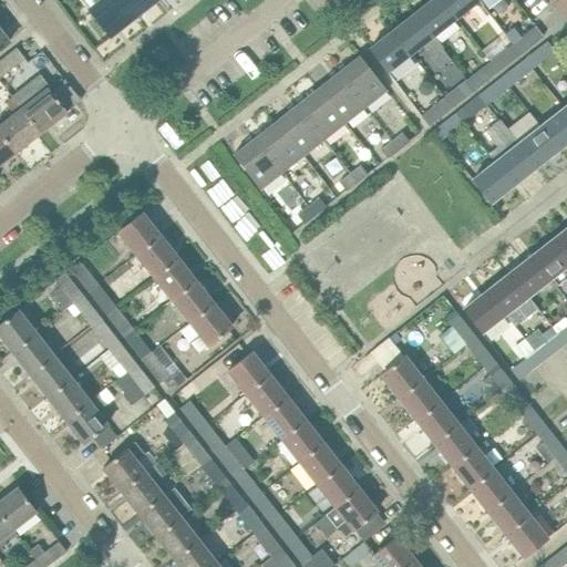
[(104,0),(90,11),(109,34),(132,17),(117,0),(104,0)]
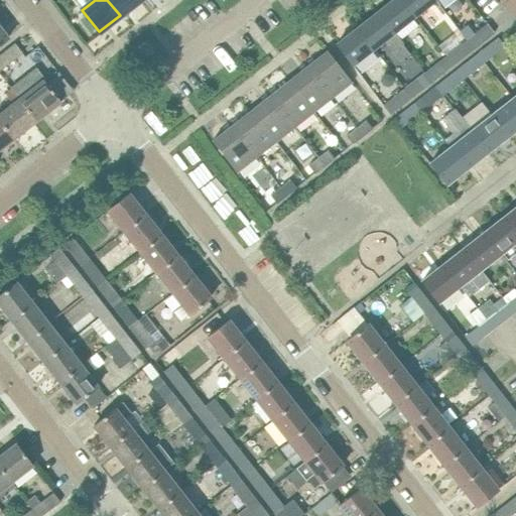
[(107,0),(120,15),(138,0),(107,0)]
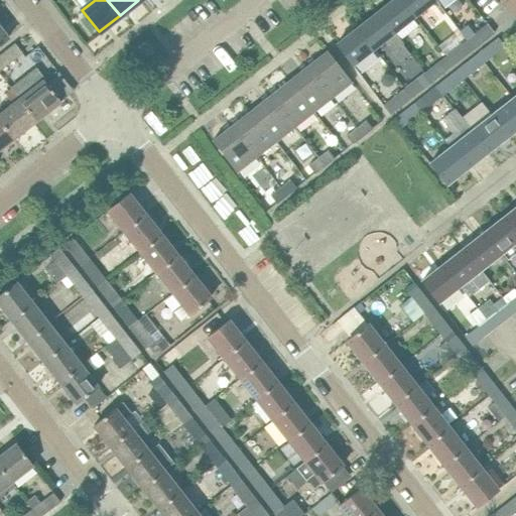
[(394,32),(415,16),(402,0),(391,0),(378,11),(394,32)]
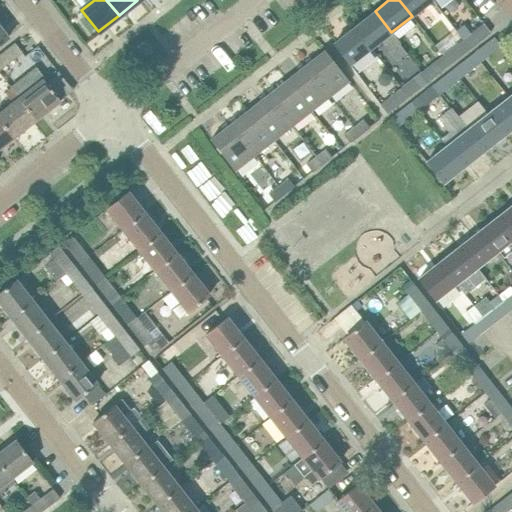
[(399,0),(412,16),(432,0),(399,0)]
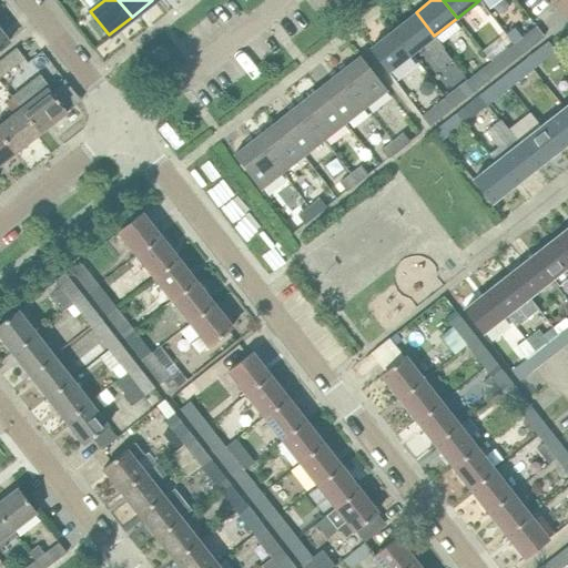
[(434,36),(416,12),(393,31),(411,53),(412,53),(423,44),(433,58),(444,49),(434,36)]
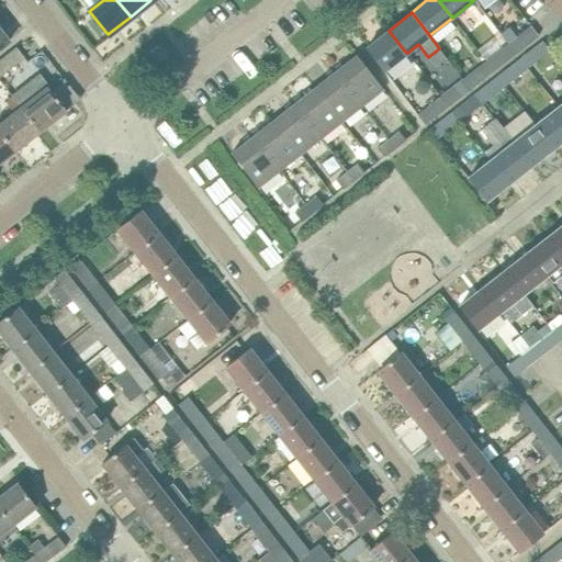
[(508,43),(516,53),(538,36),(530,25),(516,36),(508,26),(499,33),(507,44),(508,43)]
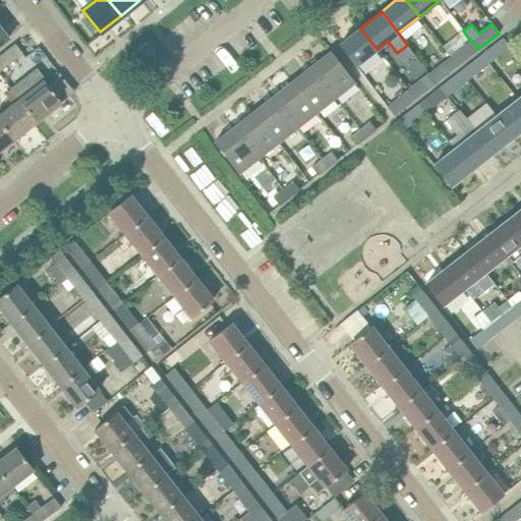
[(377,49),(360,29),(339,45),(356,66),(366,57),(377,69),(387,61),(378,49),(377,49)]
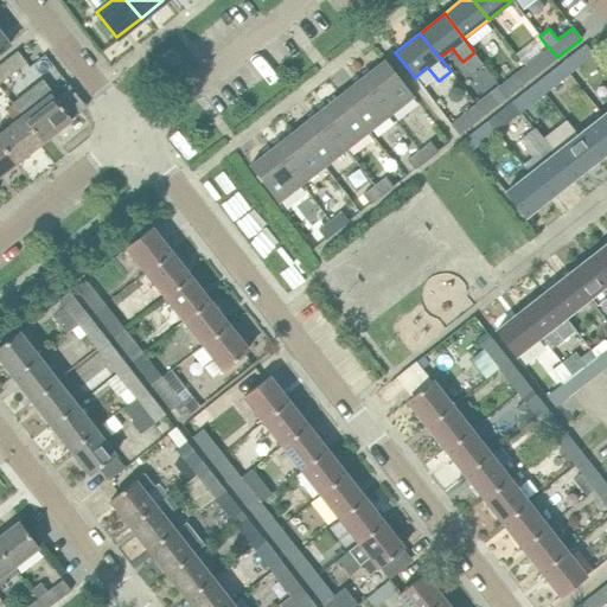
[(542,52),(534,43),(516,57),(524,66),(525,65),(534,76),(557,57),(549,46),(548,48),(542,52)]
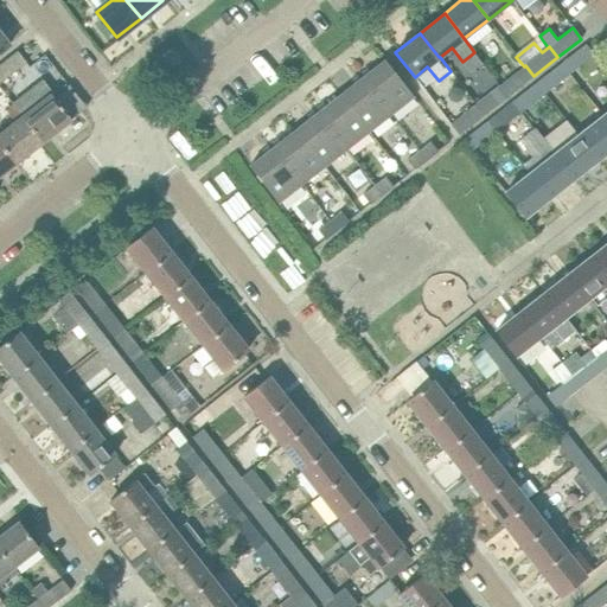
[(586,44),(567,59),(575,70),(594,56),(586,44)]
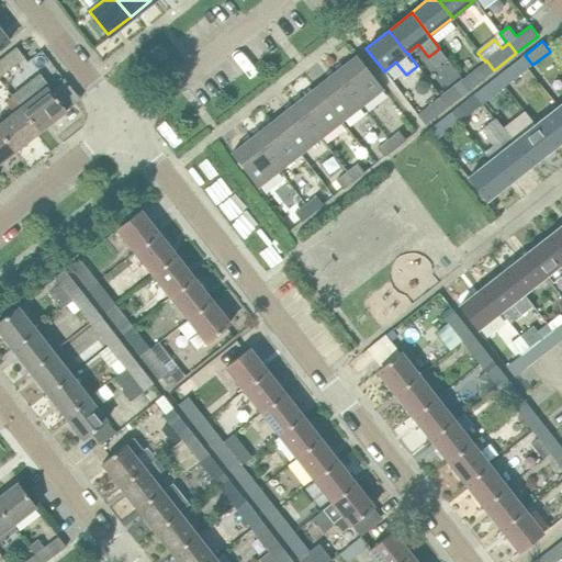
[(58,44),(45,51),(52,63),(65,56),(58,44)]
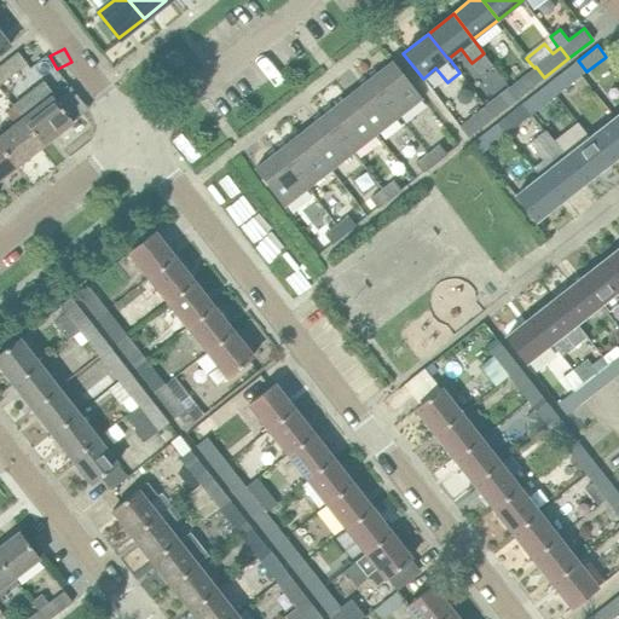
[(0,84),(27,64),(18,52),(0,65),(0,84)]
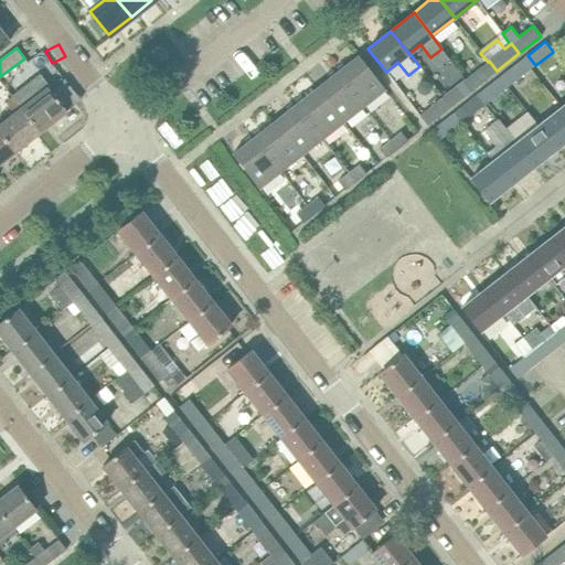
[(363,106),(384,89),(359,56),(337,72),(363,106)]
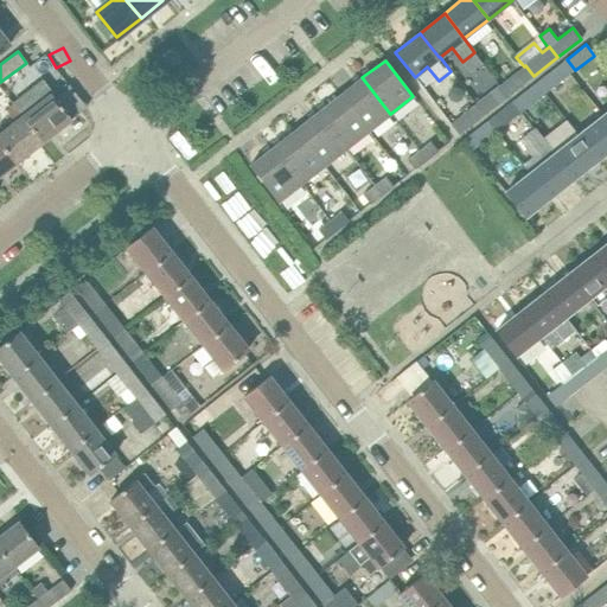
[(562,63),(543,78),(551,89),(570,74),(562,63)]
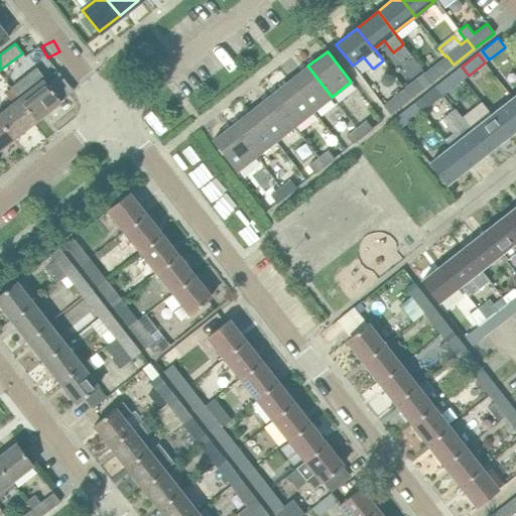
[(425,73),(432,82),(454,65),(446,55),(445,56),(425,73)]
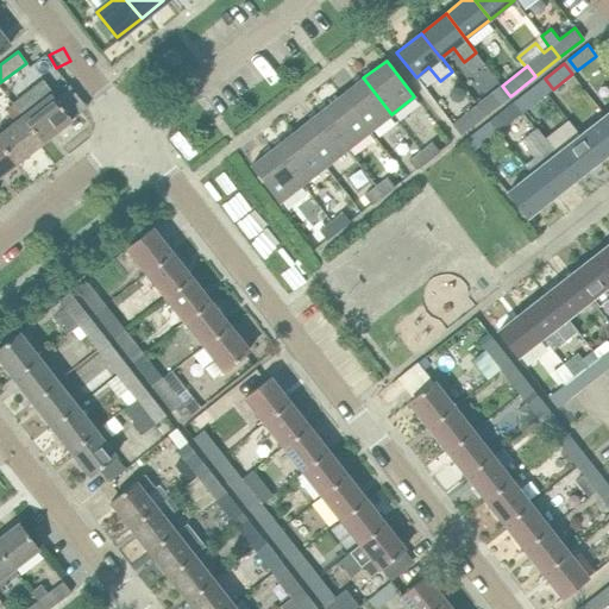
[(369,132),(391,114),(363,77),(340,95),(369,132)]
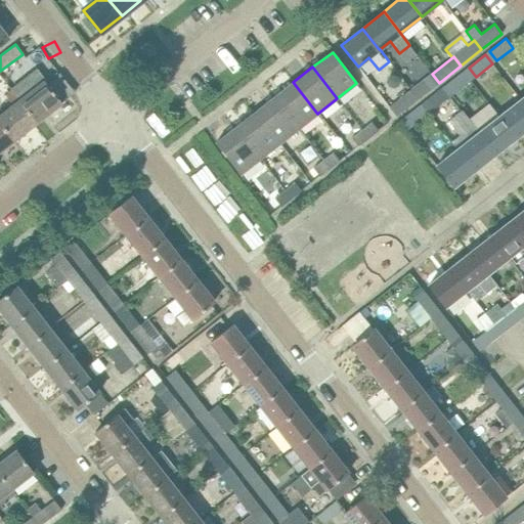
[(393,70),(385,77),(402,96),(410,89),(393,70)]
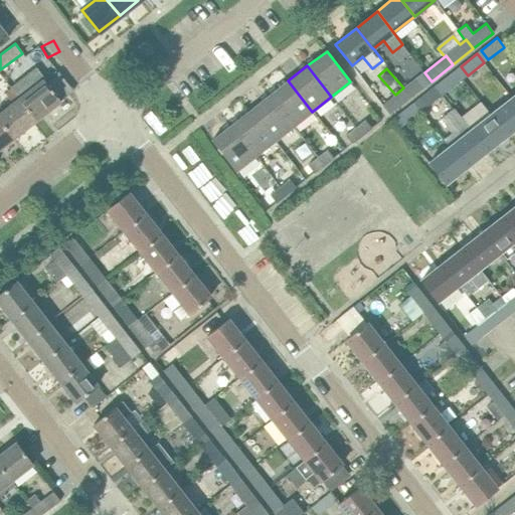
[(456,69),(441,81),(448,92),(463,79),(456,69)]
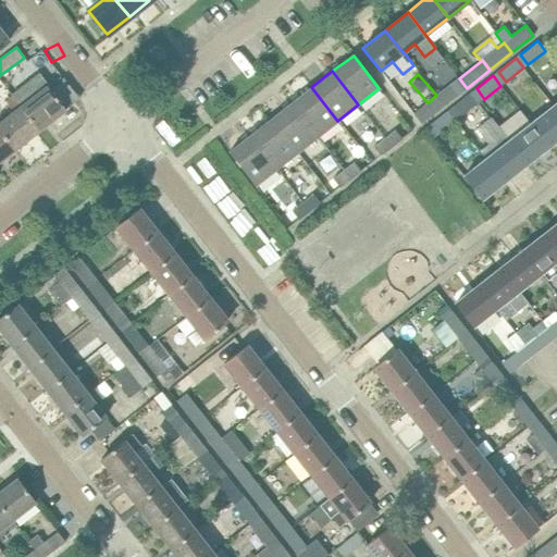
[(445,106),(467,88),(459,78),(437,95),(445,106)]
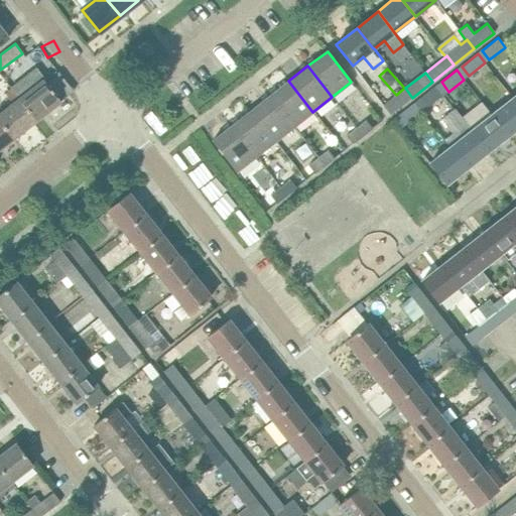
[(381,103),(388,98),(372,77),(365,82),(381,103)]
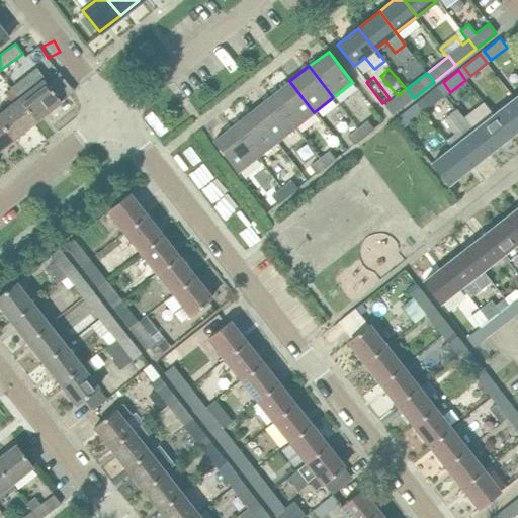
[(61,102),(44,81),(27,93),(19,83),(11,89),(36,121),(61,102)]
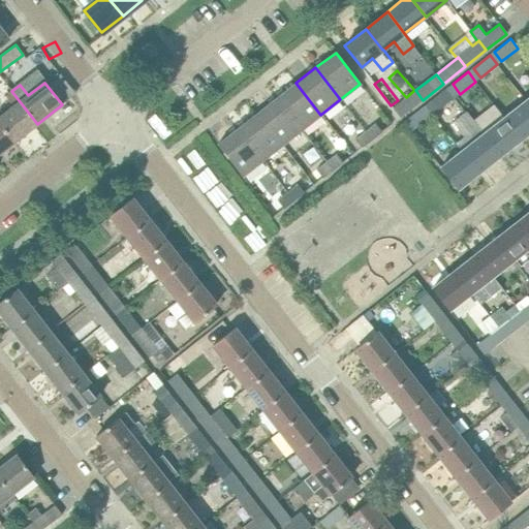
[(301,130),(320,115),(296,83),(276,98),(301,130)]
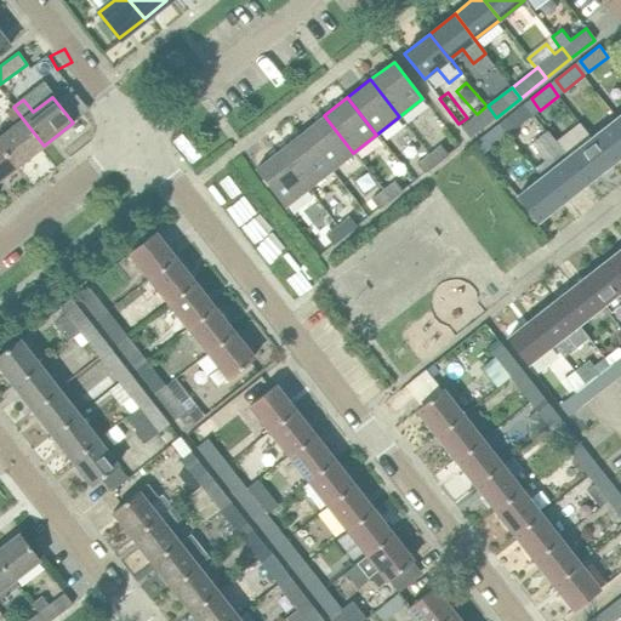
[(525,103),(505,119),(514,130),(534,114),(525,103)]
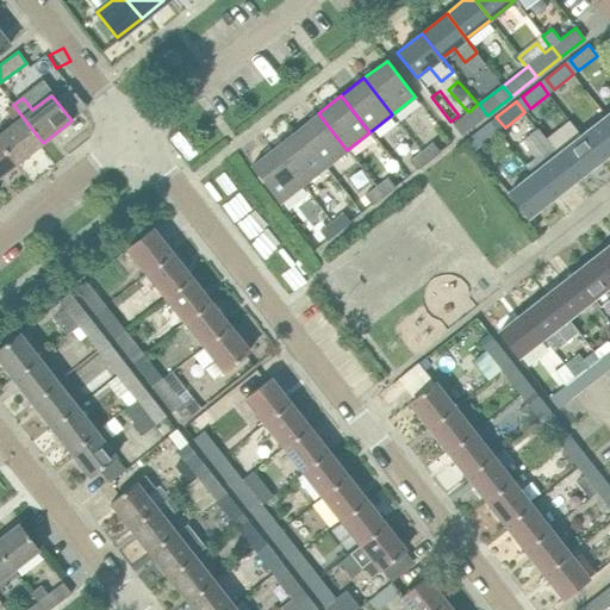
[(461,136),(487,116),(479,104),(453,125),(461,136)]
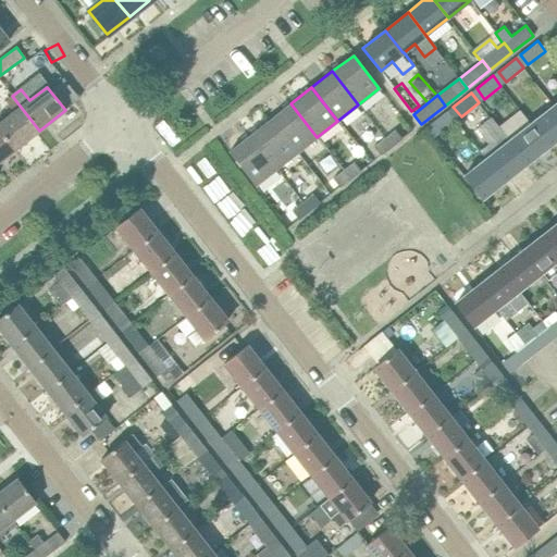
[(0,132),(14,150),(39,131),(12,96),(12,97),(14,99),(8,104),(14,112),(0,123),(0,132)]
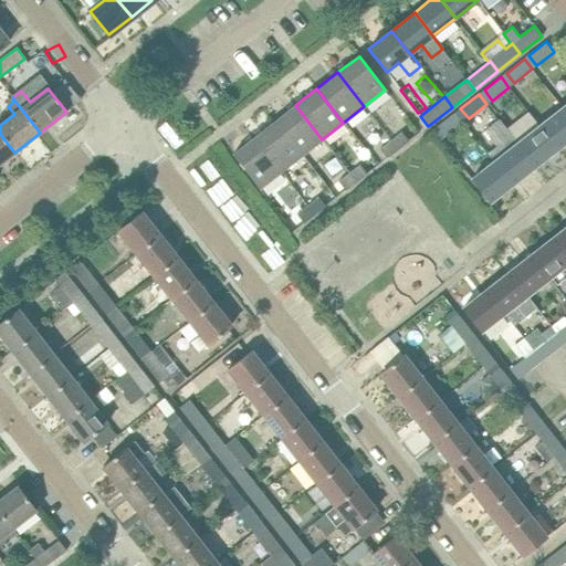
[(302,156),(322,139),(295,105),(274,122),(302,156)]
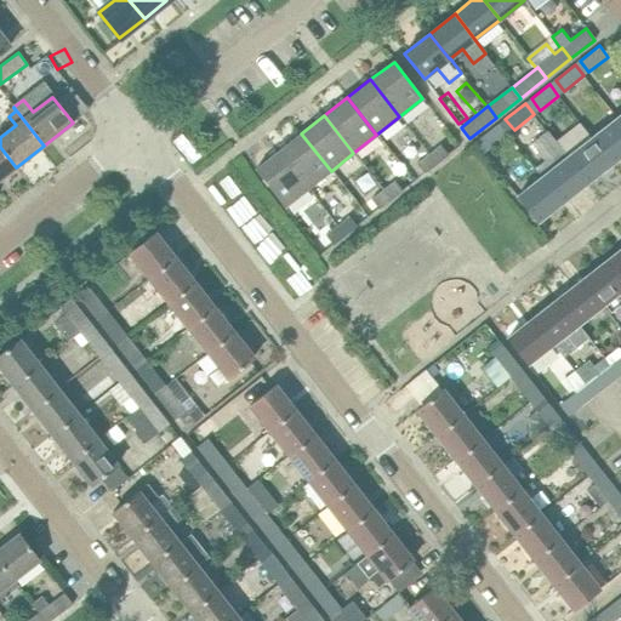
[(611,164),(620,155),(620,124),(616,119),(592,138),(611,164)]
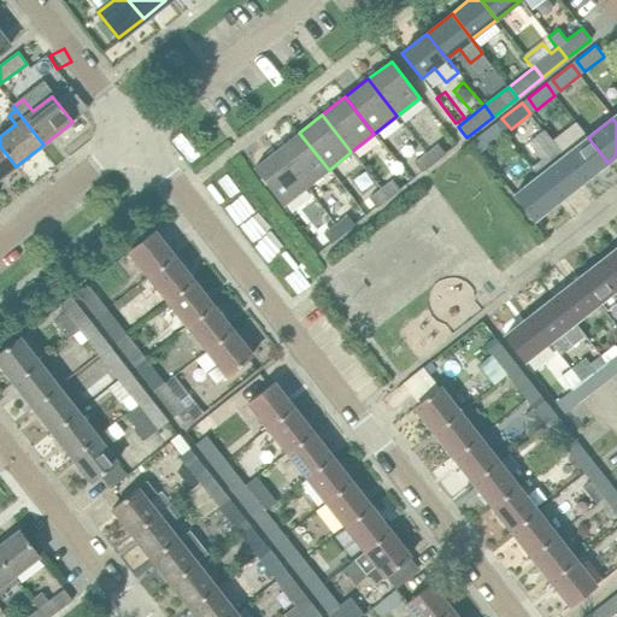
[(497,123),(476,139),(485,150),(505,134),(497,123)]
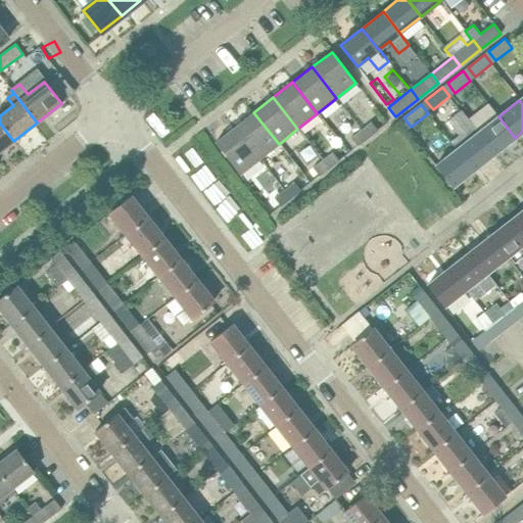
[(473,171),(494,154),(477,133),(478,133),(461,110),(447,121),(459,136),(450,142),(457,149),(456,149),(473,171)]
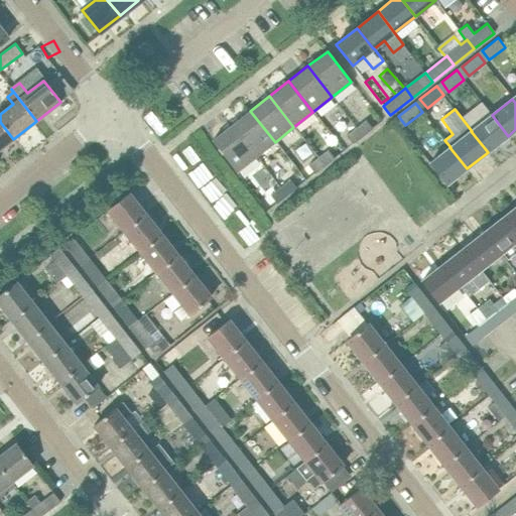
[(256,157),(275,142),(250,111),(231,126),(256,157)]
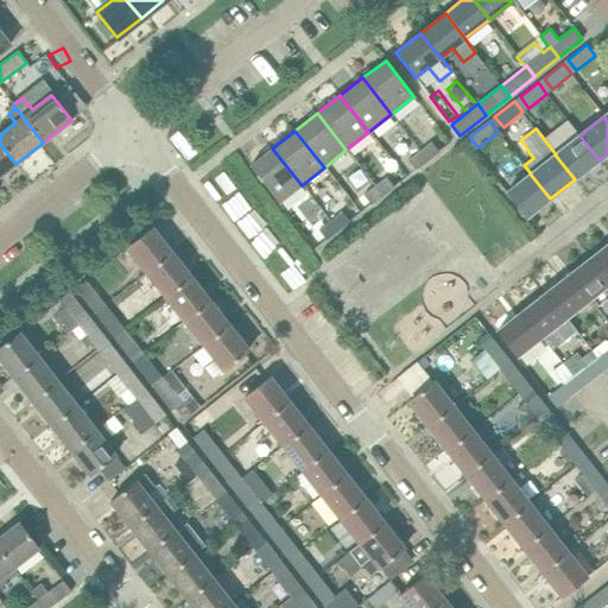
[(575,179),(599,160),(580,135),(556,154),(555,154),(575,179)]
